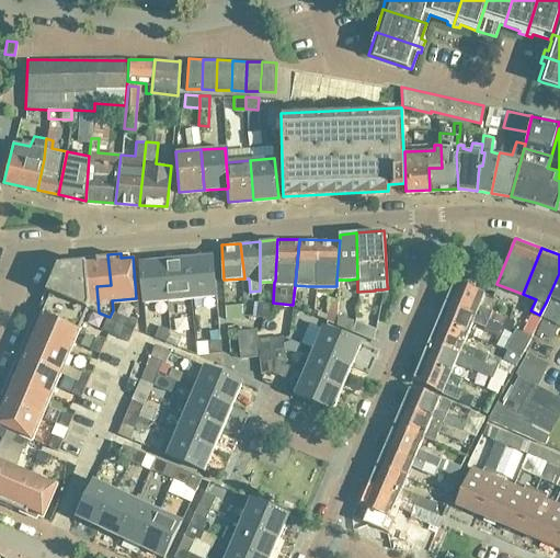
[(111,285),(107,254),(95,255),(95,260),(63,262),(57,263),(55,270),(46,288),(72,299),(77,288),(96,286),(111,285)]
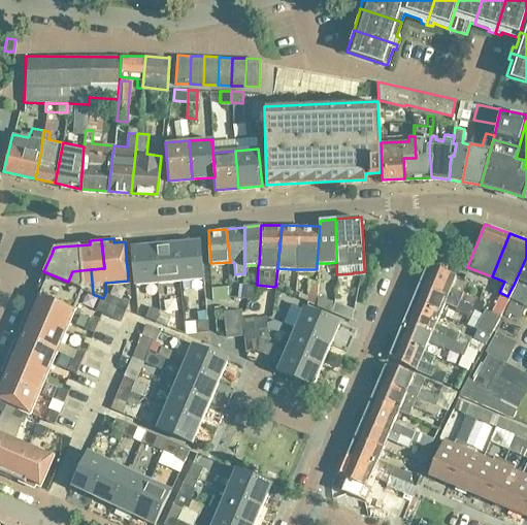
[(203,277),(200,239),(176,241),(179,280),(203,277)]
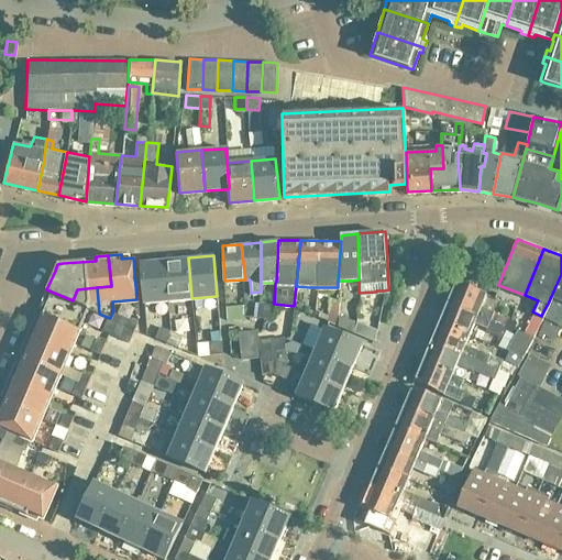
[(191,298),(188,257),(164,260),(167,300),(191,298)]
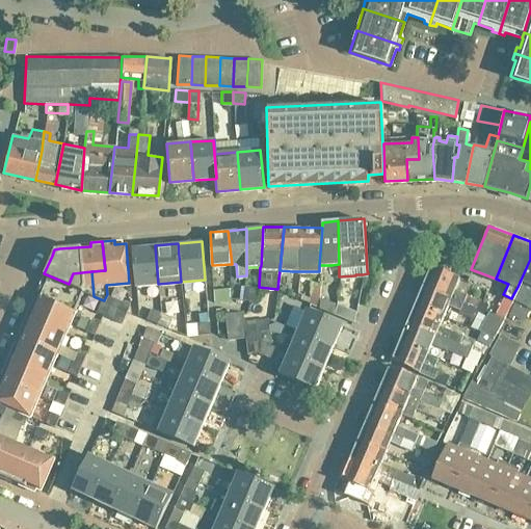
[(158,284),(155,245),(132,247),(135,286),(158,284)]
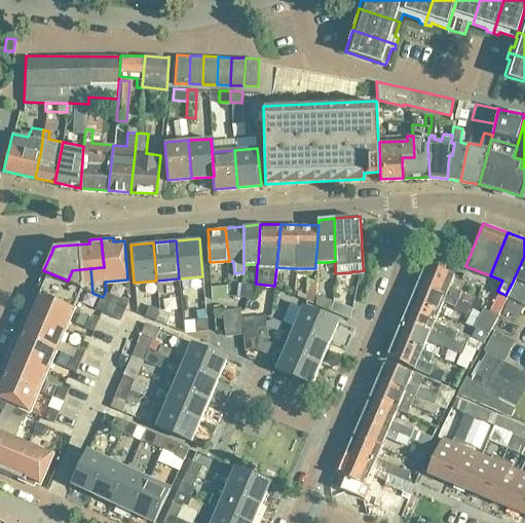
[(507,293),(505,295),(521,302),(523,298),(524,293),(524,256),(515,276),(512,284),(508,291),(507,293)]
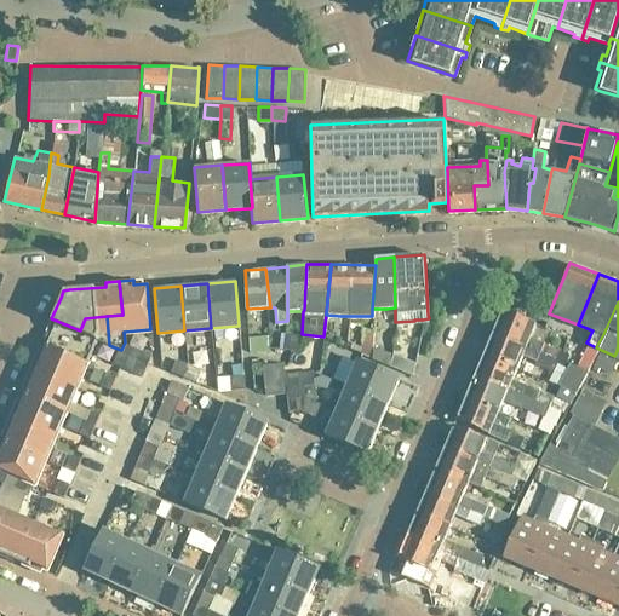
[(529,334),(534,322),(502,308),(492,329),(565,360),(568,353),(557,347),(557,349),(540,341),(542,340),(529,334)]
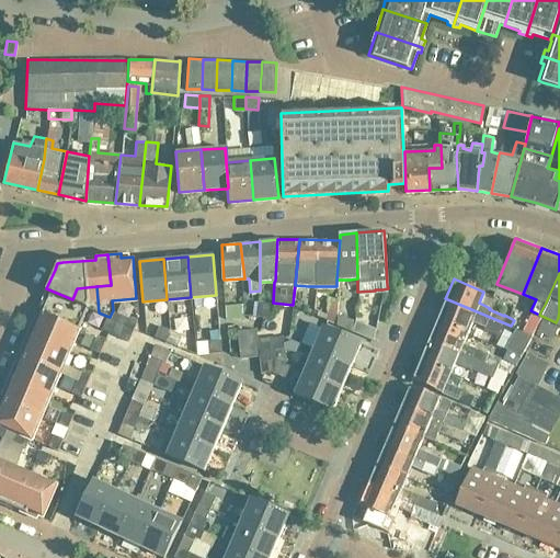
[(78,328),(87,307),(99,312),(96,286),(77,288),(72,299),(46,288),(46,289),(49,291),(45,300),(42,299),(37,310),(78,328)]
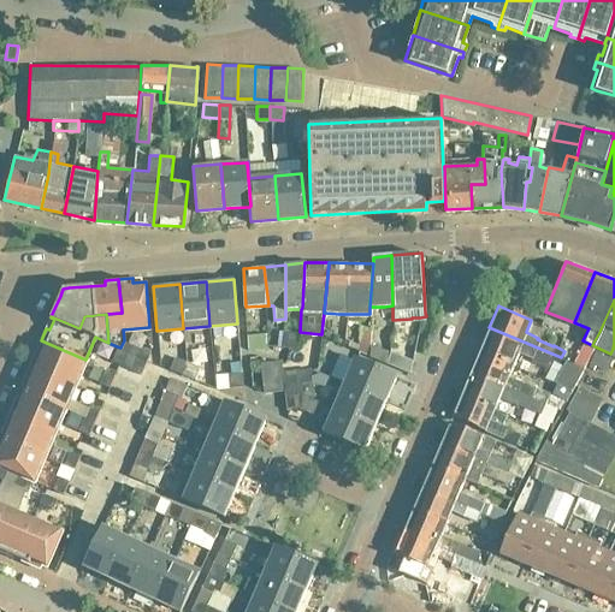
[(561,357),(489,327),(479,349),(513,363),(518,352),(531,357),(531,358),(549,367),(544,376),(568,386),(580,366),(563,358),(561,357)]
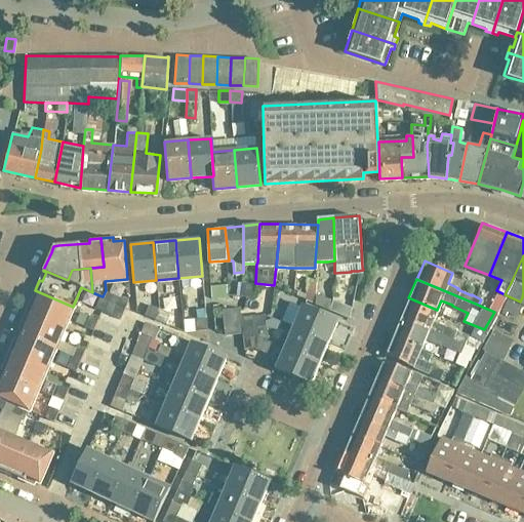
[(240,294),(252,296),(254,283),(241,281),(240,294)]
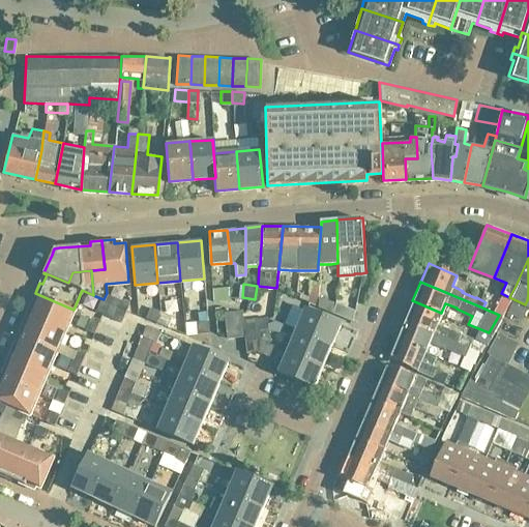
[(64,330),(74,310),(35,293),(30,303),(34,305),(29,315),(64,330)]
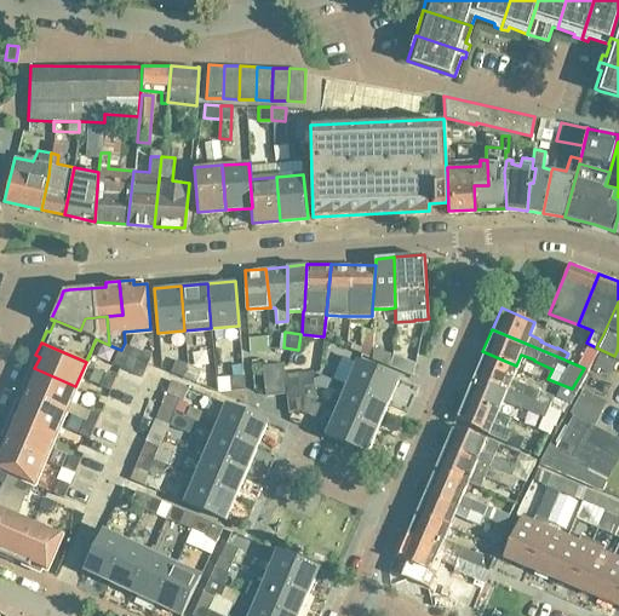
[(141,374),(150,353),(125,343),(121,350),(118,349),(112,362),(141,374)]
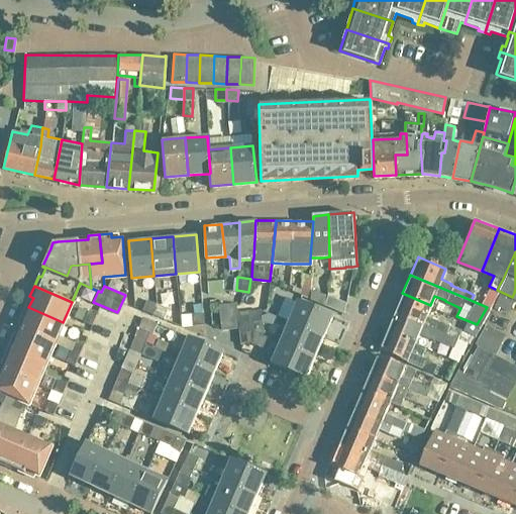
[(270,286),(263,307),(278,313),(286,292),(270,286)]
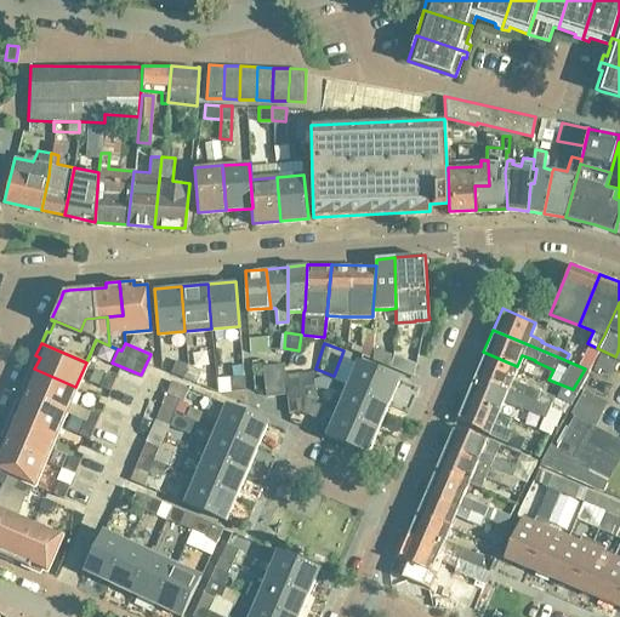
[(578,363),(587,367),(597,348),(587,343),(578,363)]
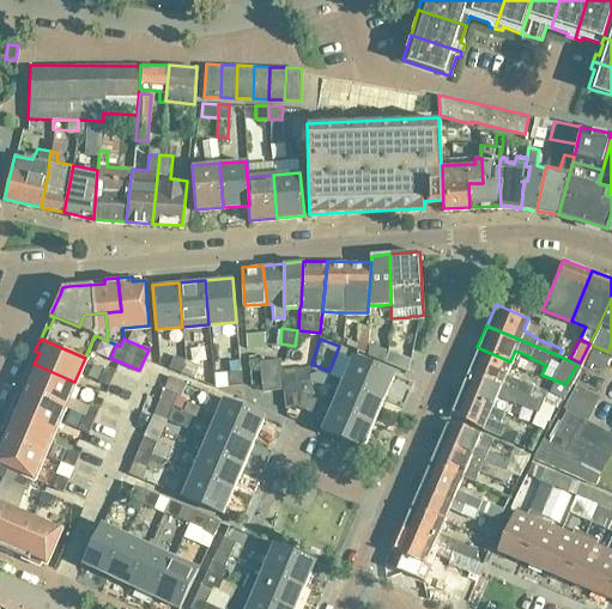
[(389,349),(368,340),(369,353),(385,360),(389,349)]
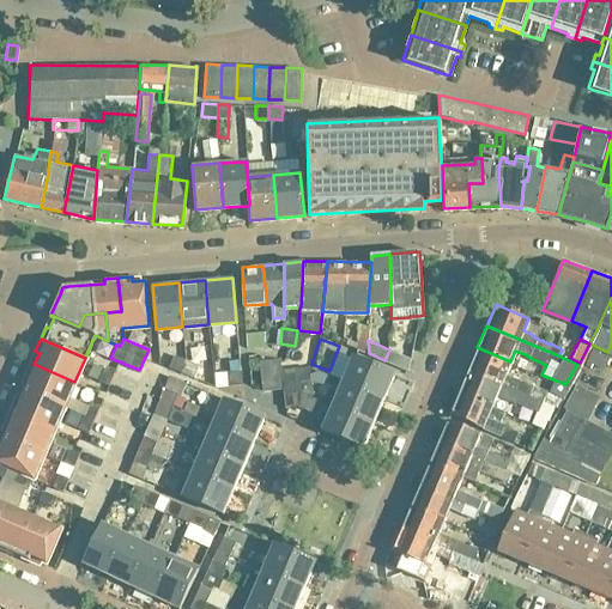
[(477,347),(468,370),(541,399),(545,390),(506,373),(510,363),(510,361),(477,347)]
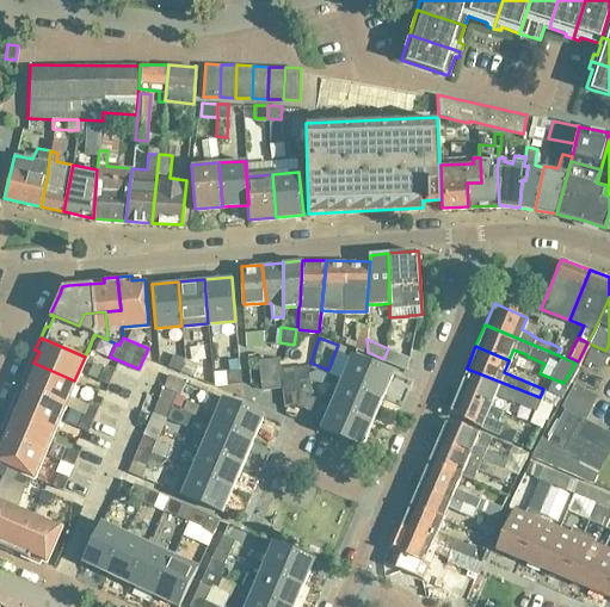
[(591,351),(585,363),(597,369),(603,357),(591,351)]
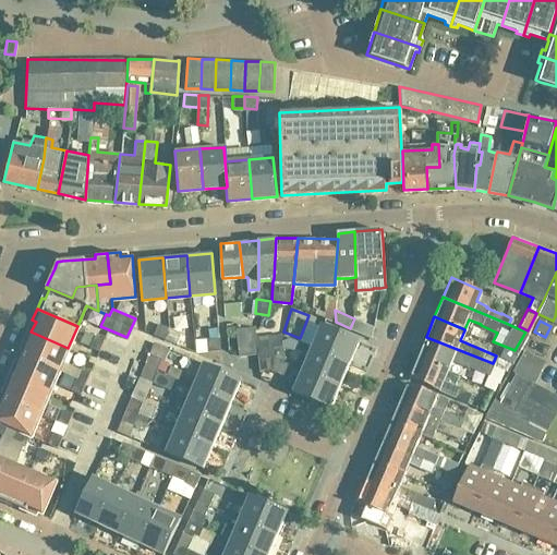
[(165,338),(169,327),(158,323),(154,334),(165,338)]
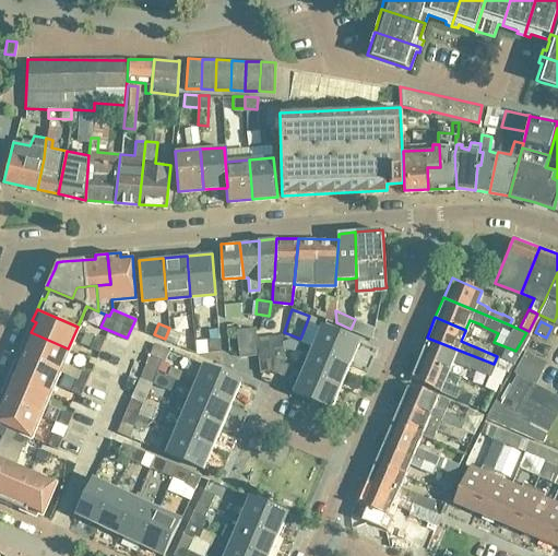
[(349,363),(359,340),(322,323),(312,346),(349,363)]
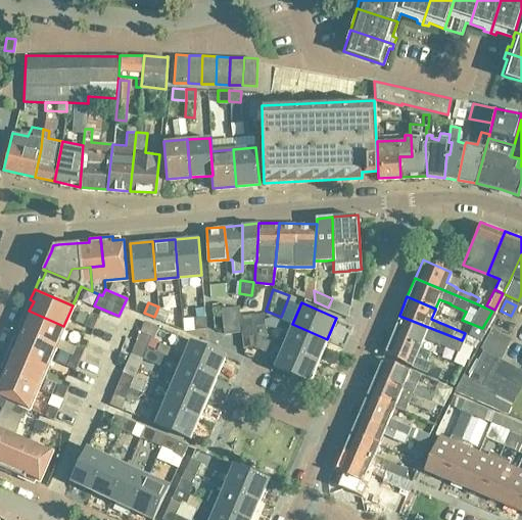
[(163,321),(169,312),(158,306),(154,317),(163,321)]
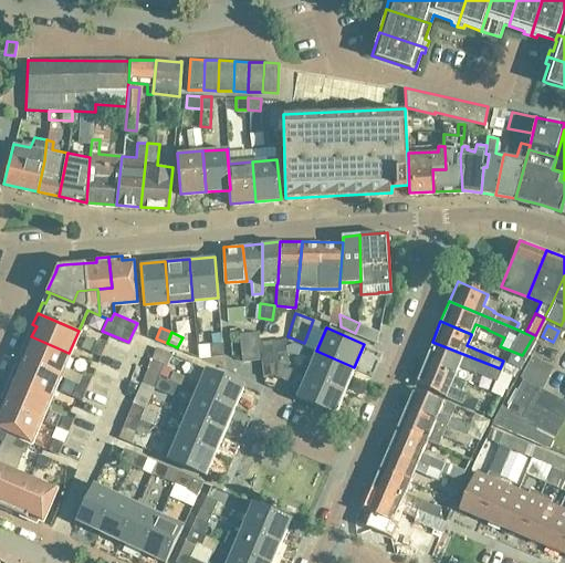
[(261,352),(260,341),(259,332),(241,333),(243,360),(260,358),(261,358),(261,352)]
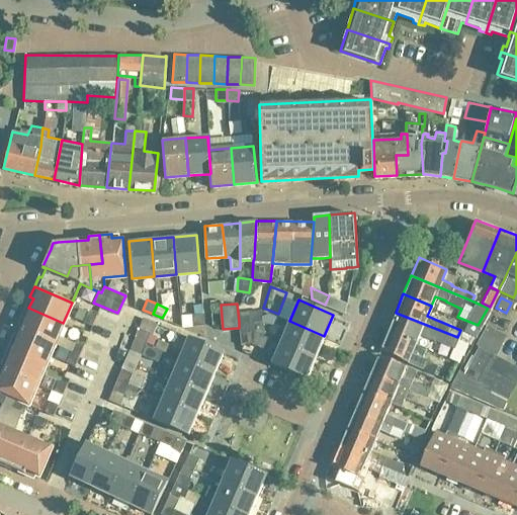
[(55,343),(63,323),(28,308),(24,318),(21,317),(17,327),(55,343)]
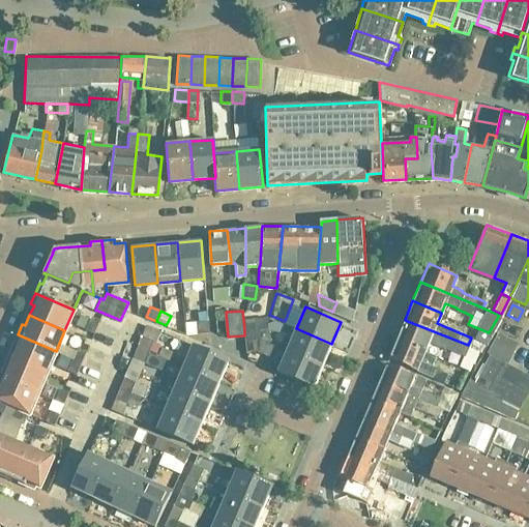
[(84,327),(93,331),(98,321),(89,317),(84,327)]
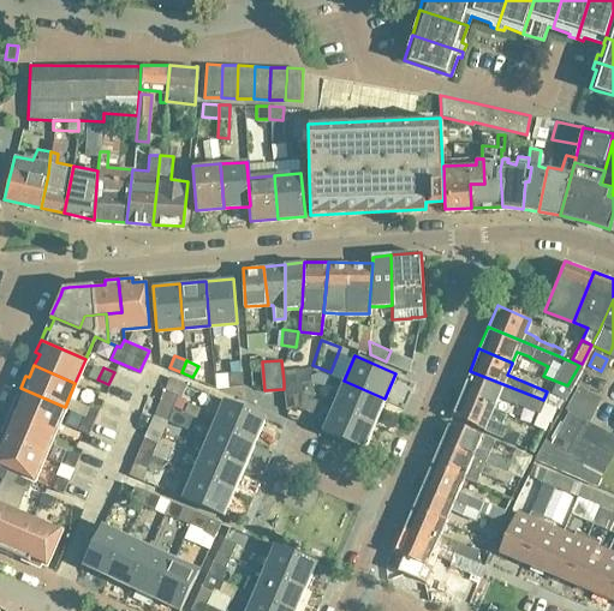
[(302,393),(300,381),(310,379),(309,367),(282,370),(284,382),(284,389),(282,389),(285,407),(298,406),(297,393),(302,393)]
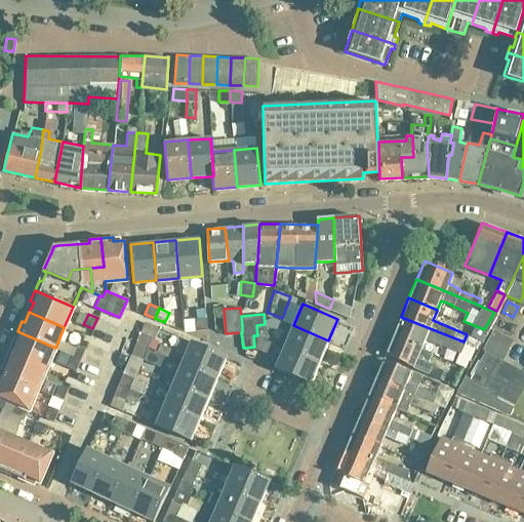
[(206,328),(205,317),(183,319),(184,330),(206,328)]
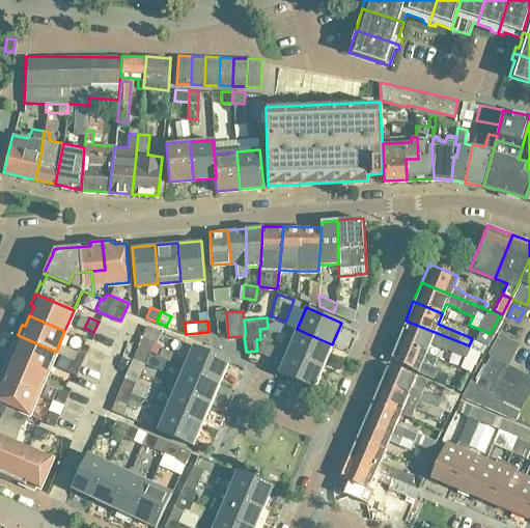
[(469,345),(406,321),(397,339),(425,351),(430,340),(474,359),(478,350),(469,345)]
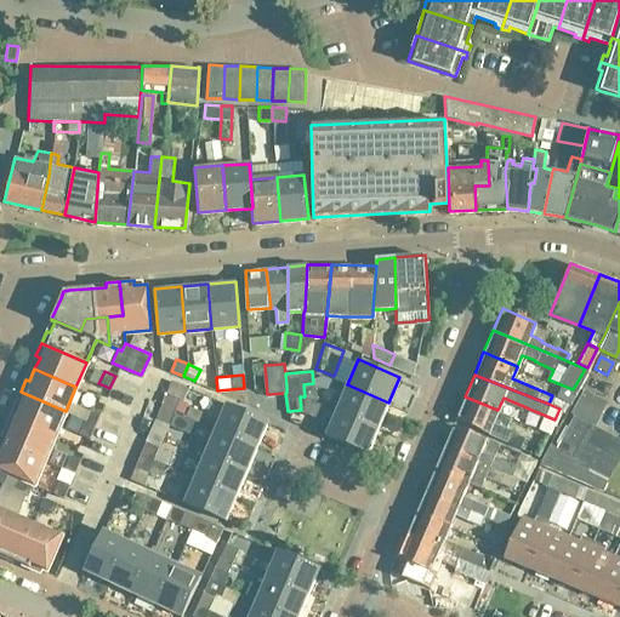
[(347,384),(336,409),(377,427),(388,403),(347,384)]
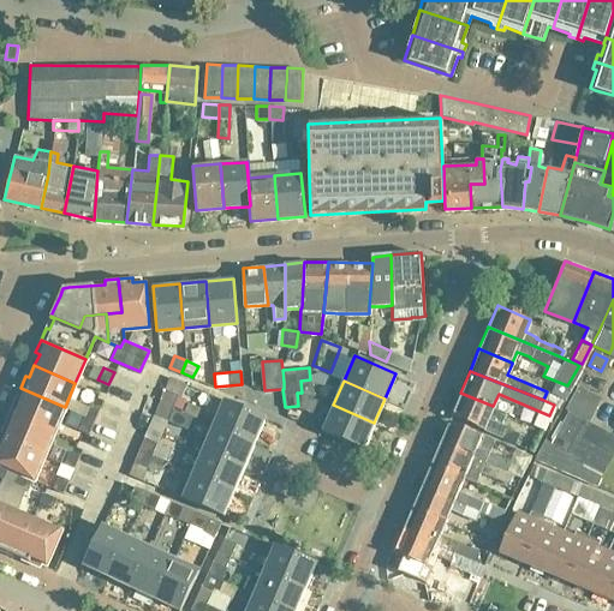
[(613,450),(613,432),(601,426),(600,427),(588,420),(601,396),(578,383),(564,408),(570,411),(552,442),(543,438),(534,457),(596,484),(613,450)]
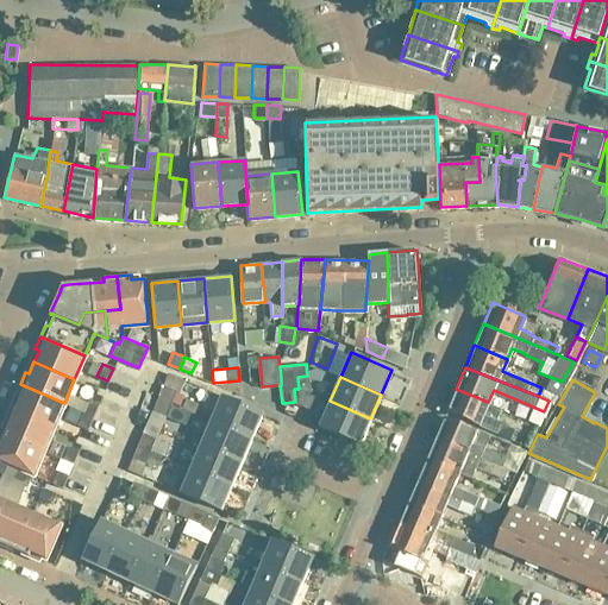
[(54,427),(64,403),(20,384),(14,396),(18,398),(13,409),(54,427)]
